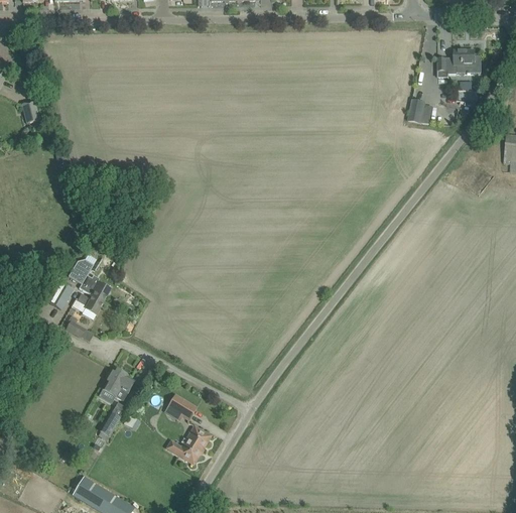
[(475,66),(475,49),(455,49),(455,58),(446,58),(446,57),(438,57),(438,77),(448,77),(448,73),(457,73),(457,66),(475,66)]
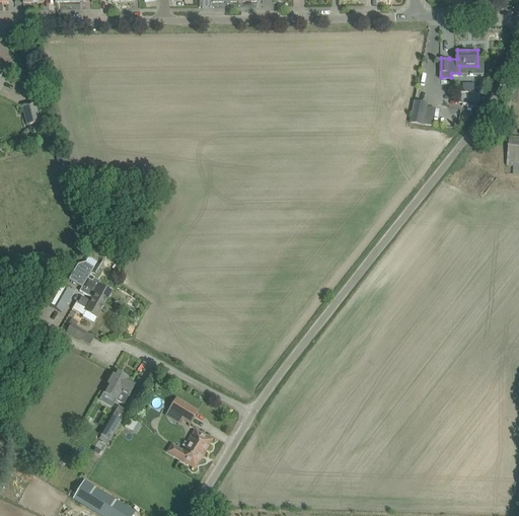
[(423,122),(427,103),(427,101),(414,98),(410,119),(423,122)]
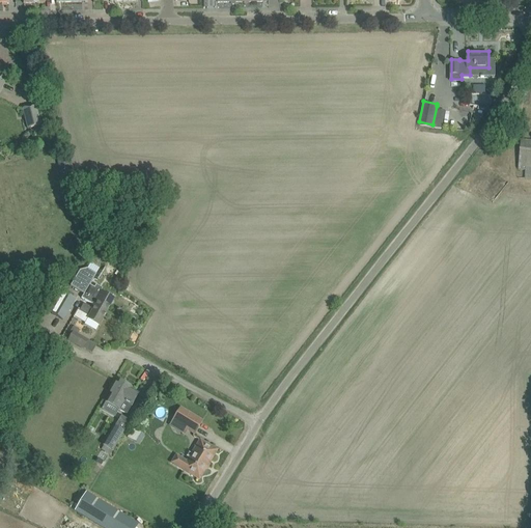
[(27,126),(40,122),(36,103),(22,106),(27,126)]
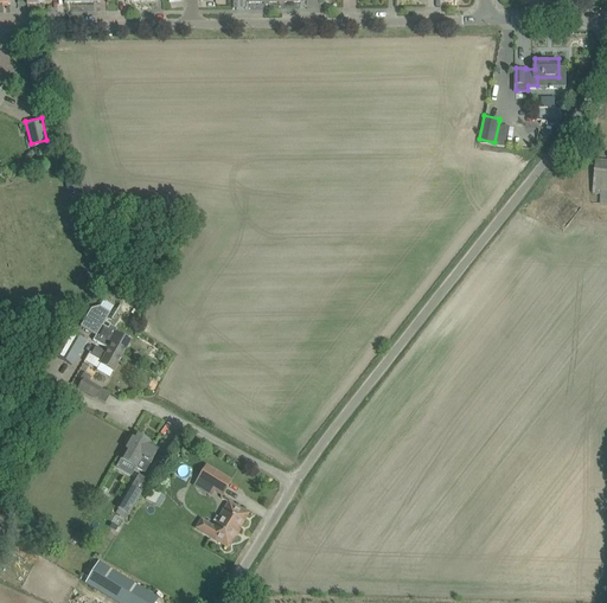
[(606,158),(595,158),(593,190),(601,191),(600,201),(606,201),(606,158)]
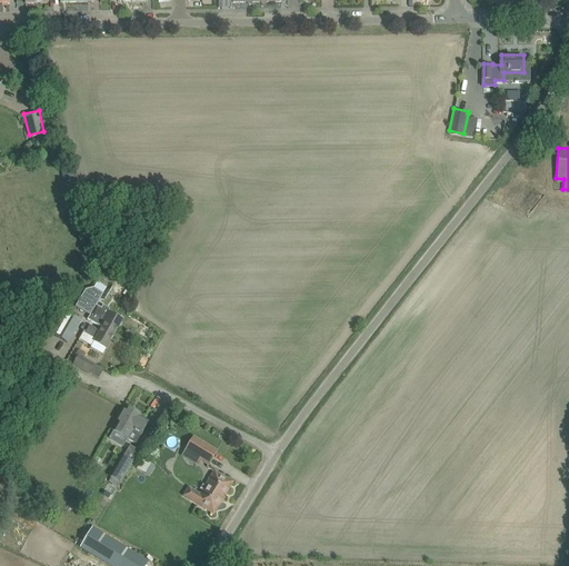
[(86,289),(76,306),(90,314),(88,317),(89,318),(99,324),(99,325),(101,326),(113,333),(122,317),(112,313),(103,307),(97,304),(103,293),(93,287),(86,289)]
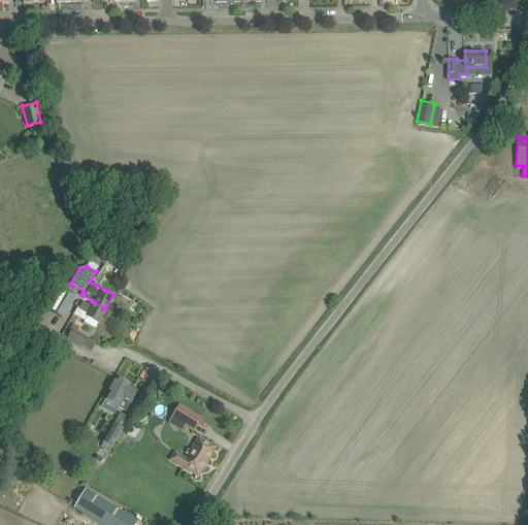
[(64,290),(52,309),(62,316),(73,296),(64,290)]
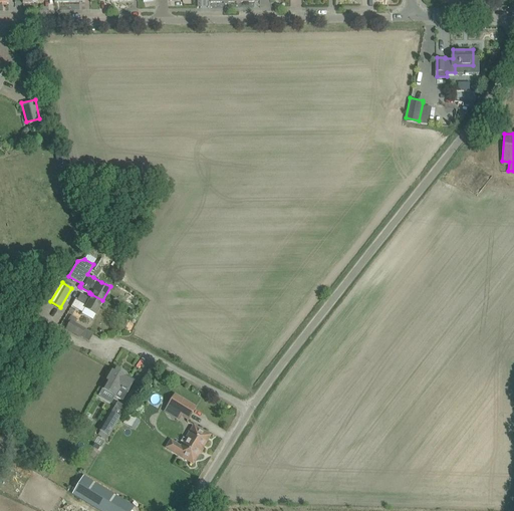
[(79,290),(71,303),(82,310),(84,306),(95,312),(102,300),(91,294),(90,296),(79,290)]
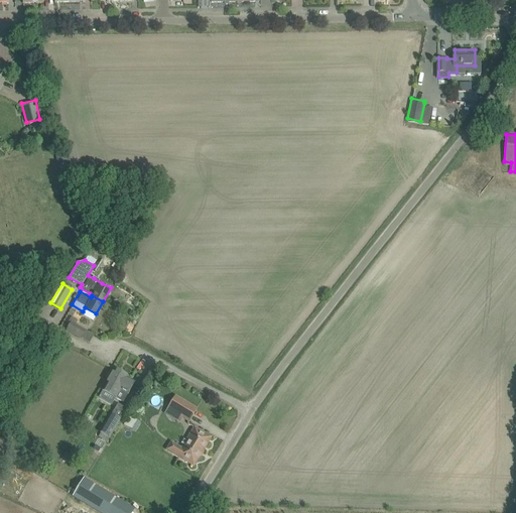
[(40,311),(28,330),(33,334),(41,322),(42,321),(47,313),(42,309),(40,311)]
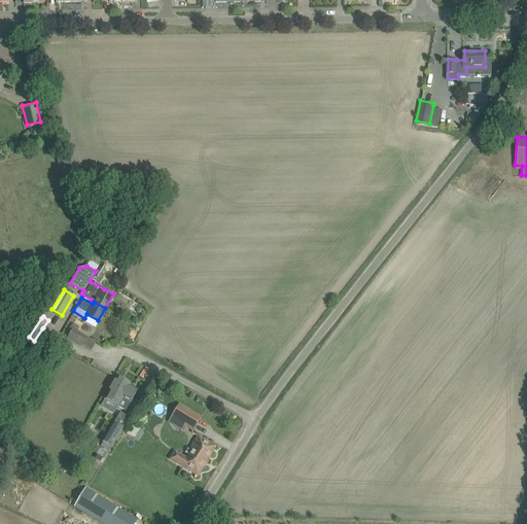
[(88,335),(86,335),(72,326),(68,335),(82,344),(88,335)]
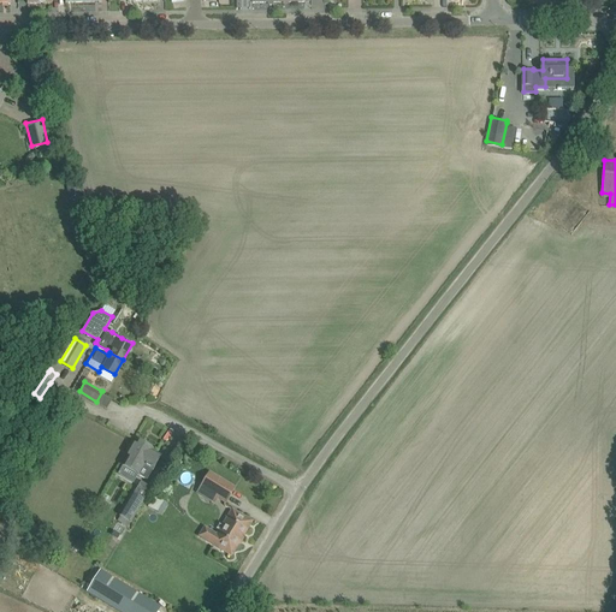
[(33,396),(29,400),(41,409),(43,404),(39,400),(33,396)]
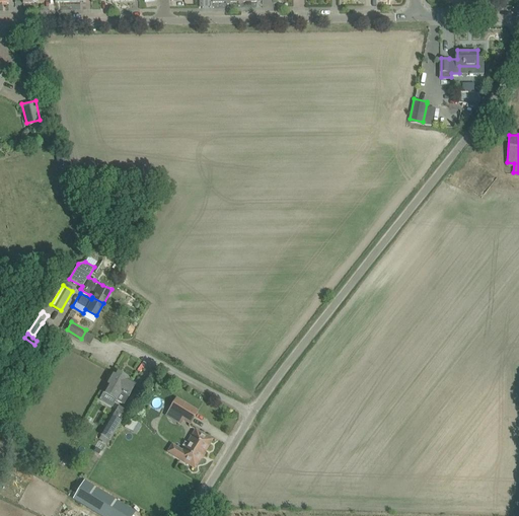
[(131,391),(136,382),(128,378),(129,376),(116,368),(110,377),(99,396),(110,403),(114,397),(116,398),(121,389),(129,394),(131,391)]
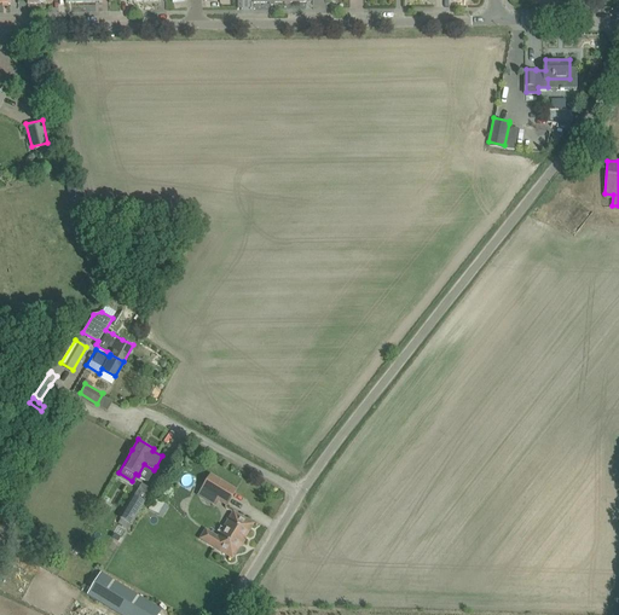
[(226,503),(236,487),(210,473),(201,487),(226,503)]
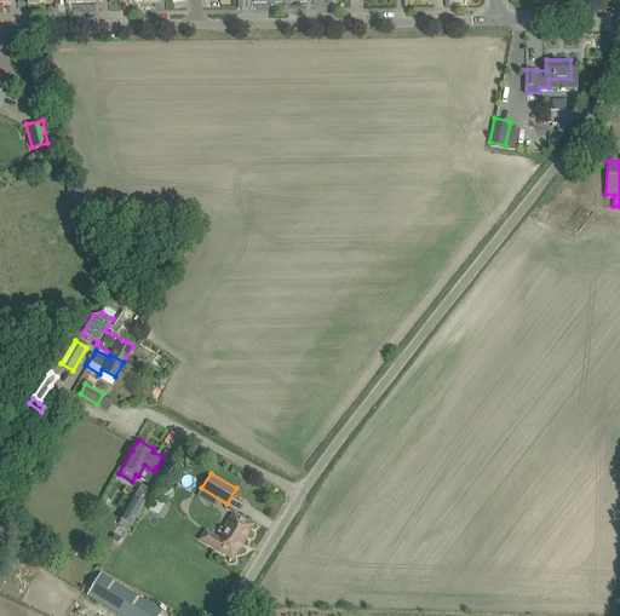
[(120,516),(118,520),(128,528),(131,523),(136,516),(144,501),(151,489),(141,482),(133,494),(120,516)]
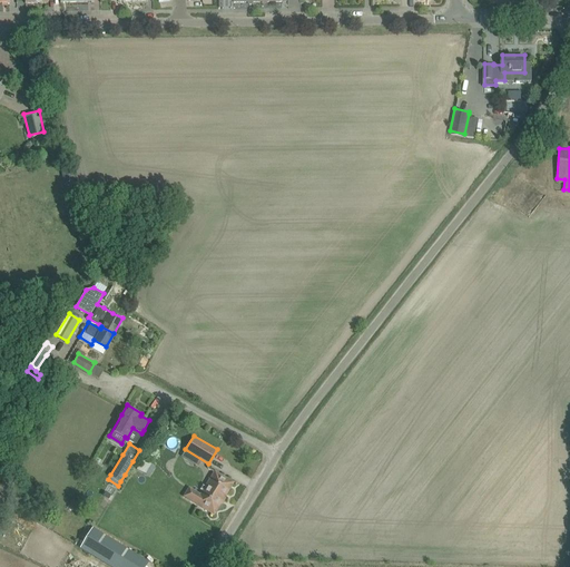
[(137,466),(148,473),(155,463),(144,457),(137,466)]
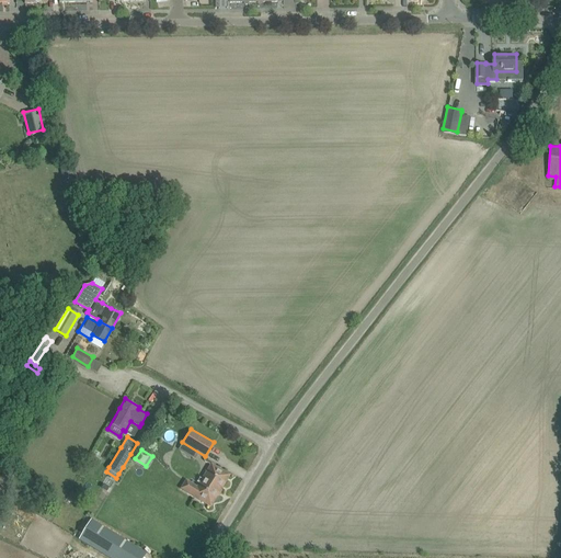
[(210,504),(229,474),(212,463),(197,487),(184,479),(180,486),(210,504)]
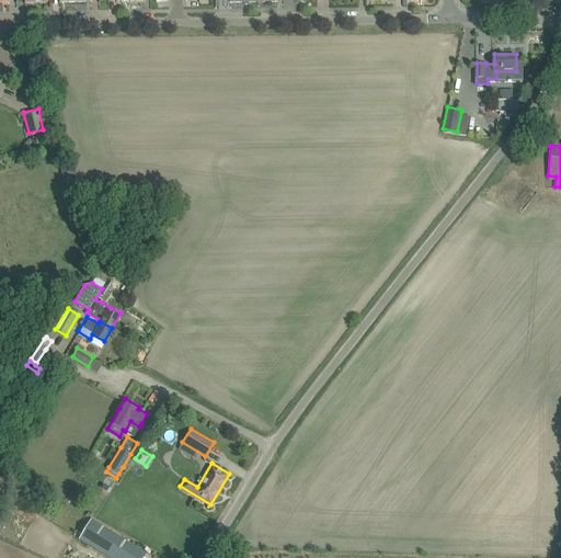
[(91,519),(79,538),(111,557),(129,557),(137,547),(127,541),(91,519)]
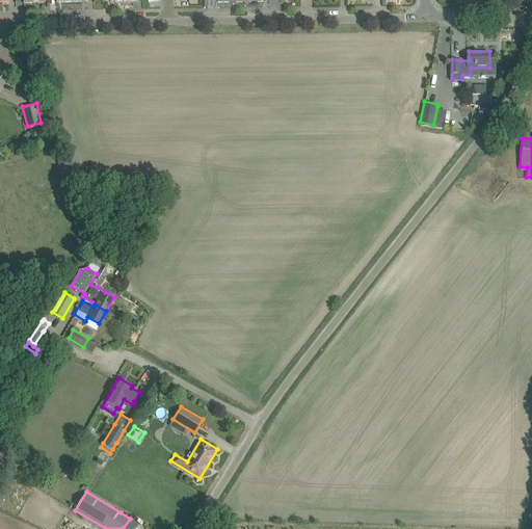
All buildings are outlined.
